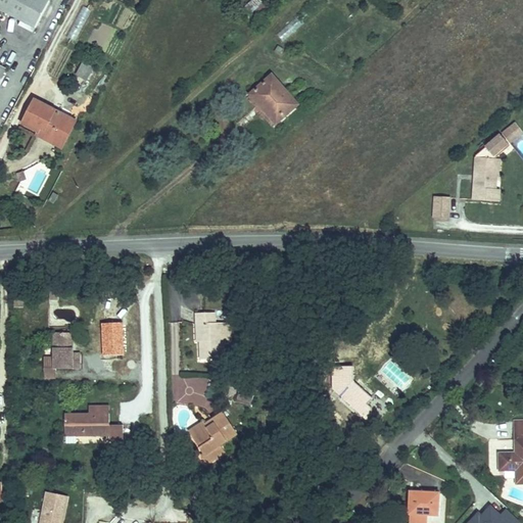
[(43,0),(1,0),(0,2),(0,12),(38,32),(52,4),(43,0)]
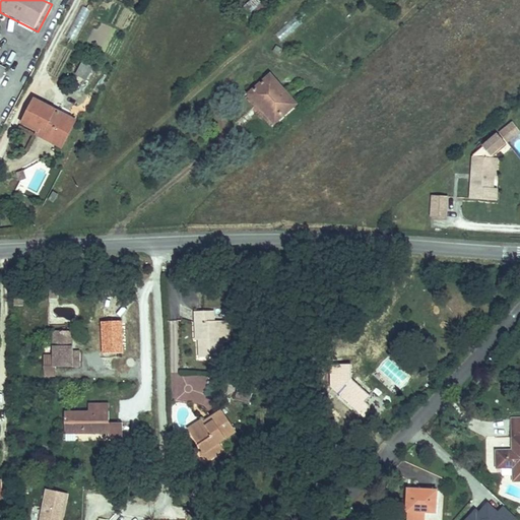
[(321,0),(308,0),(275,37),(283,43),(322,0),(321,0)]
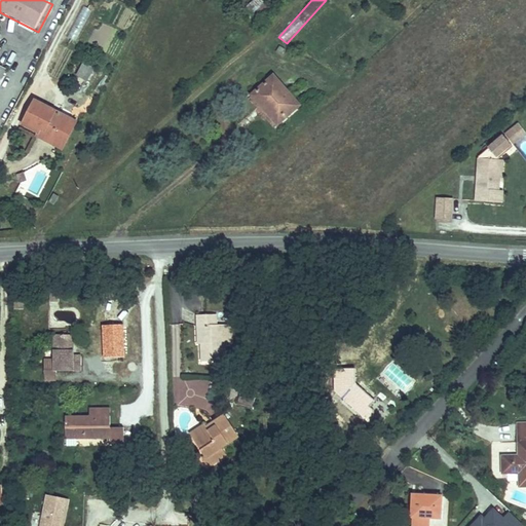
[(67,37),(76,41),(91,9),(82,5),(67,37)]
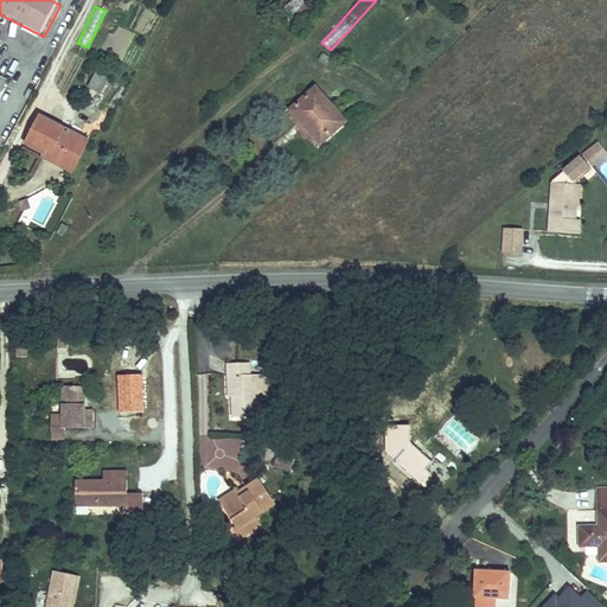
[(100,95),(108,80),(94,72),(85,88),(100,95)]
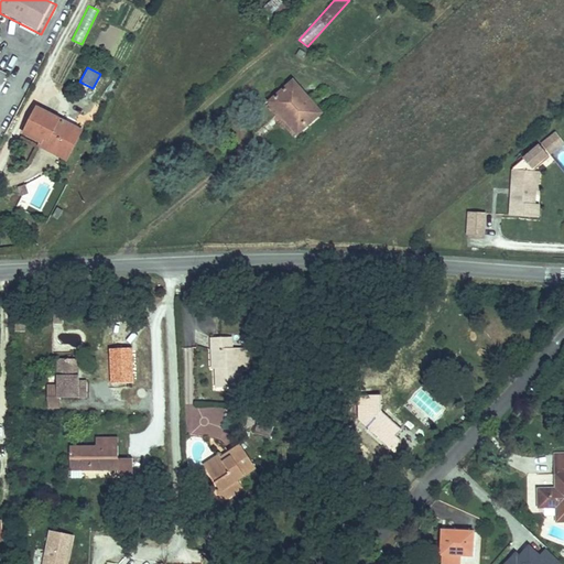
[(273,108),(301,140),(322,120),(295,89),(273,108)]
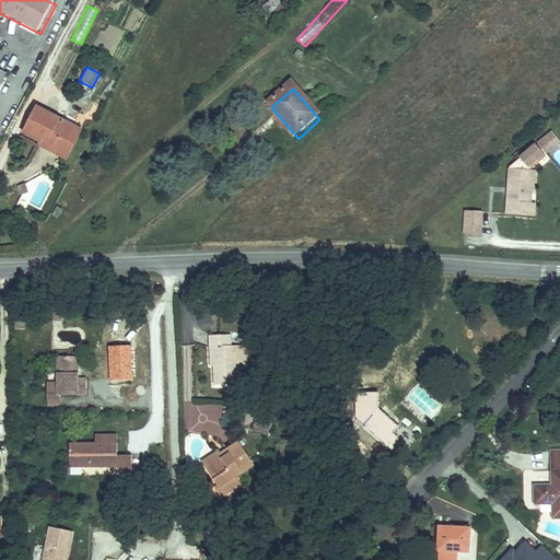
[(41,111),(27,137),(46,146),(48,141),(70,152),(81,130),(41,111)]
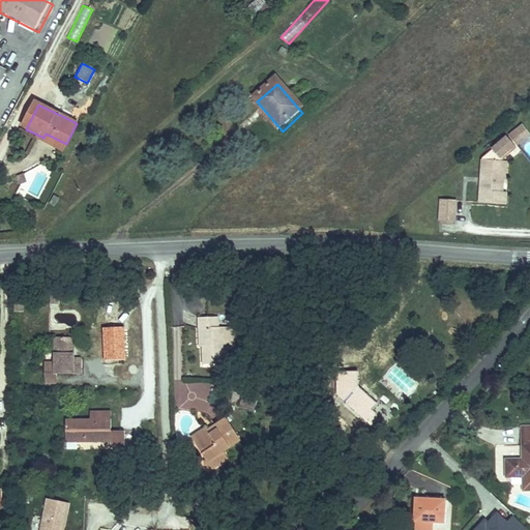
[(46,134),(43,138),(41,141),(67,153),(81,124),(77,123),(66,144),(46,134)]
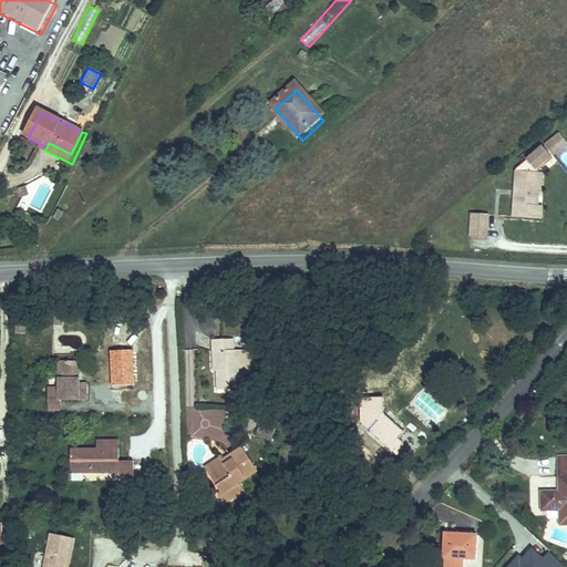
[(565,152),(566,150),(566,141),(566,142),(562,137),(556,142),(565,152)]
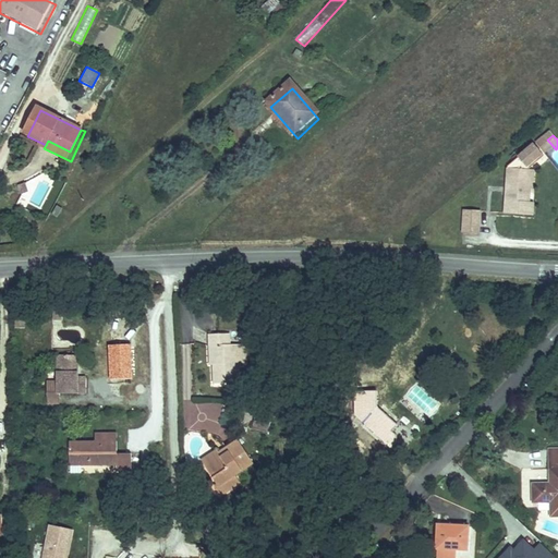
[(519,164),(516,209),(544,211),(545,199),(541,198),(541,185),(541,184),(537,184),(540,165),(519,164)]
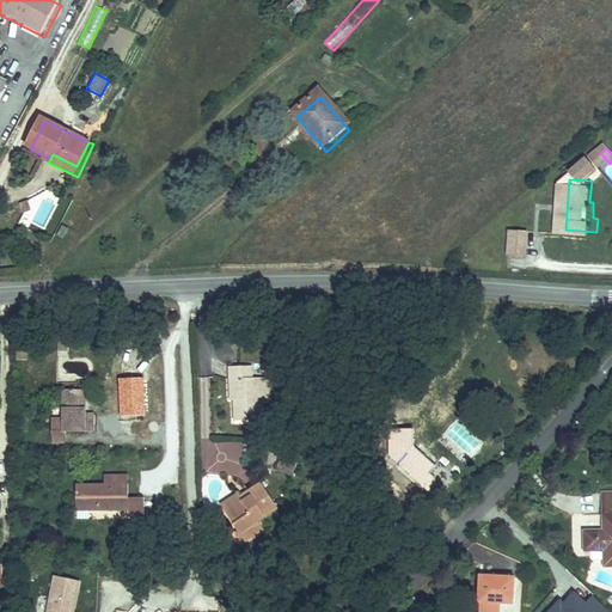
[(36,210),(32,201),(26,203),(30,213),(36,210)]
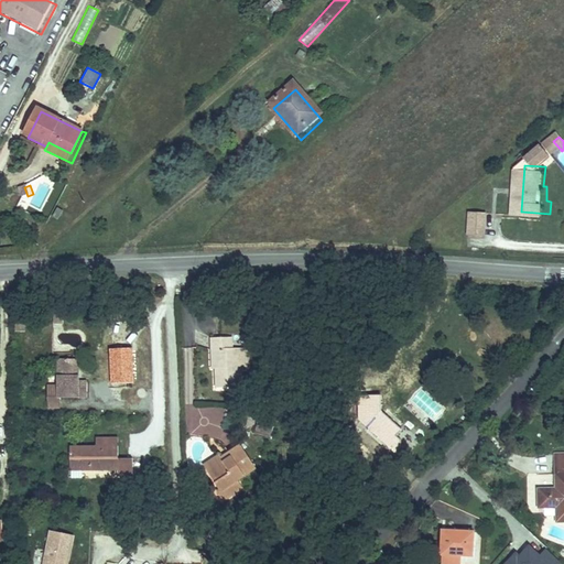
[(495,232),(497,209),(480,208),(478,231),(495,232)]
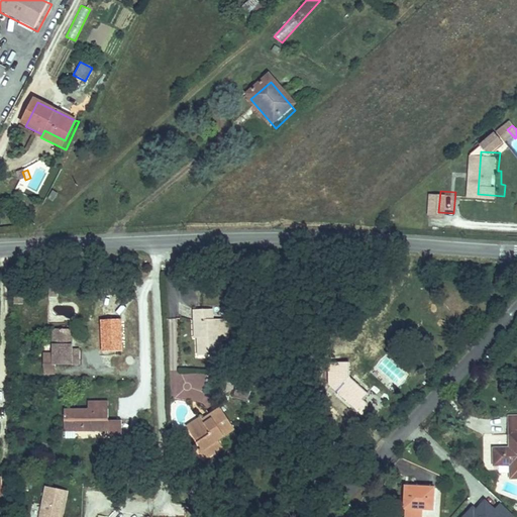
[(54,266),(45,267),(45,275),(55,274),(54,266)]
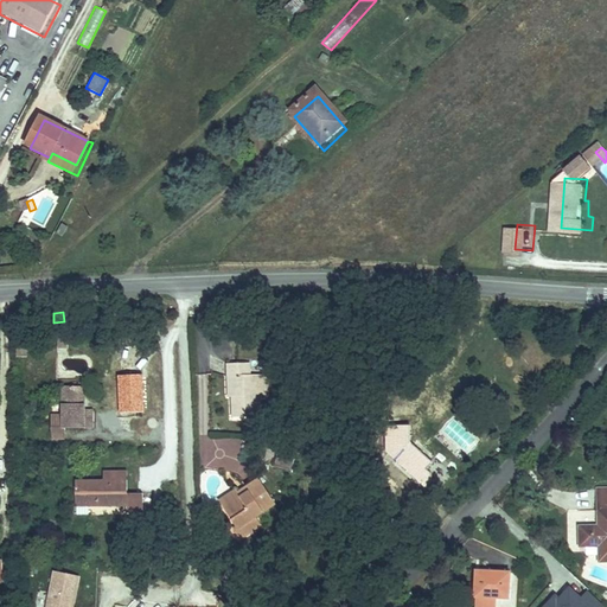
[(23,339),(12,339),(12,356),(23,356),(23,346),(23,339)]
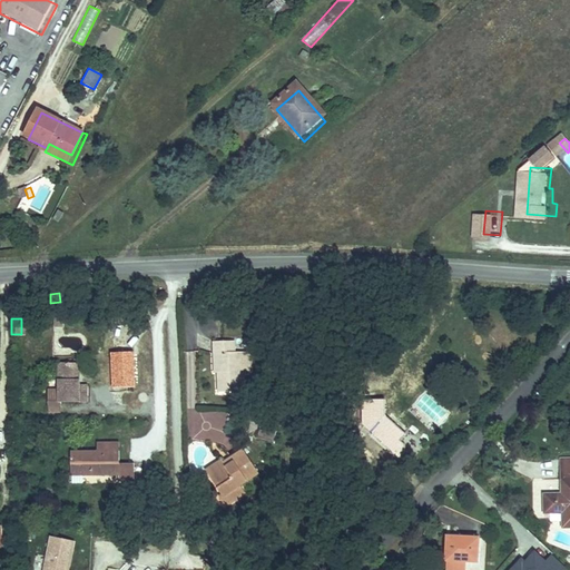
[(233,340),(209,340),(210,353),(215,352),(215,372),(216,393),(242,392),(241,351),(234,351),(233,340)]
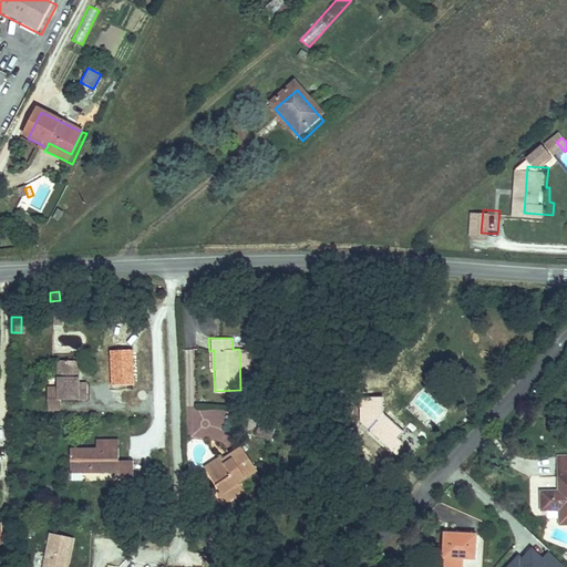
[(249,348),(239,349),(240,390),(251,390),(249,348)]
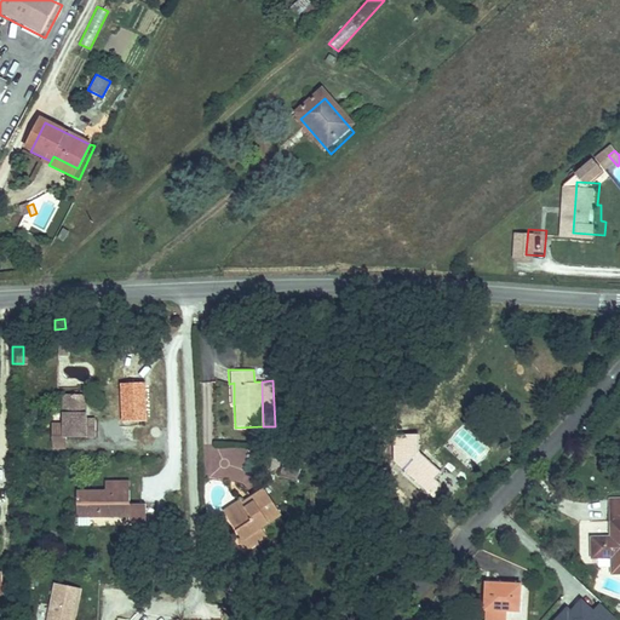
[(76,392),(59,392),(59,425),(52,425),(53,447),(69,447),(68,437),(95,436),(95,418),(86,418),(84,418),(84,412),(76,413),(76,392)]
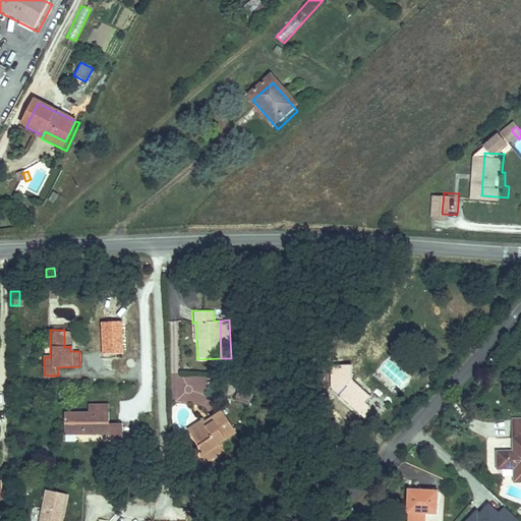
[(344,367),(345,354),(323,355),(321,378),(354,409),(362,403),(361,395),(359,392),(364,387),(344,367)]
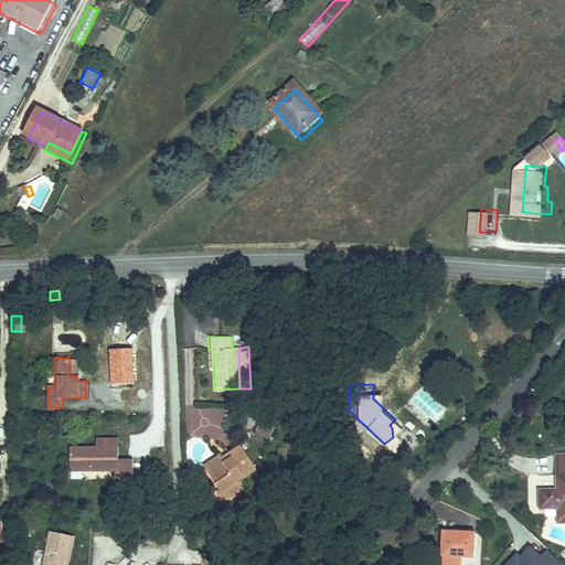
[(413,401),(430,420),(441,411),(424,391),(413,401)]
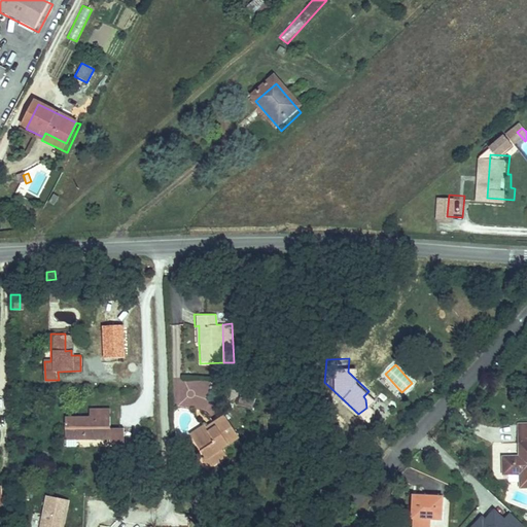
[(179,381),(179,407),(210,407),(210,381),(179,381)]
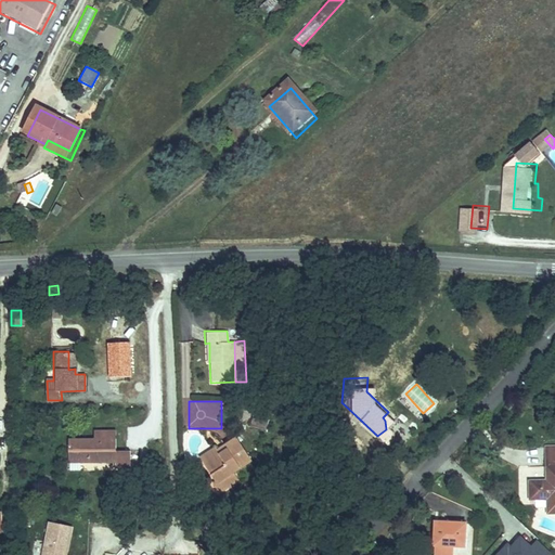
[(301,407),(301,421),(318,421),(318,407),(301,407)]
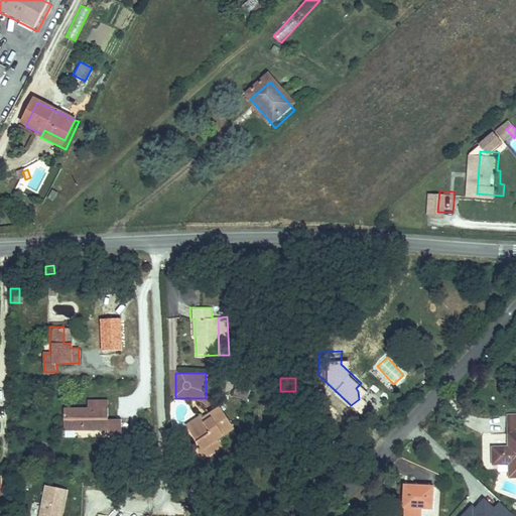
[(252,390),(237,389),(237,400),(252,401),(252,390)]
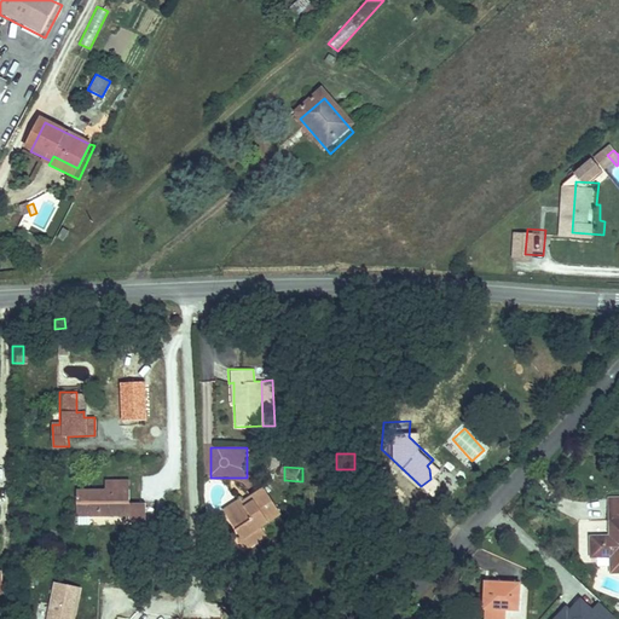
[(103,497),(74,497),(74,520),(75,520),(75,530),(87,528),(87,519),(127,518),(128,525),(146,524),(148,499),(129,499),(129,485),(103,485),(103,497)]
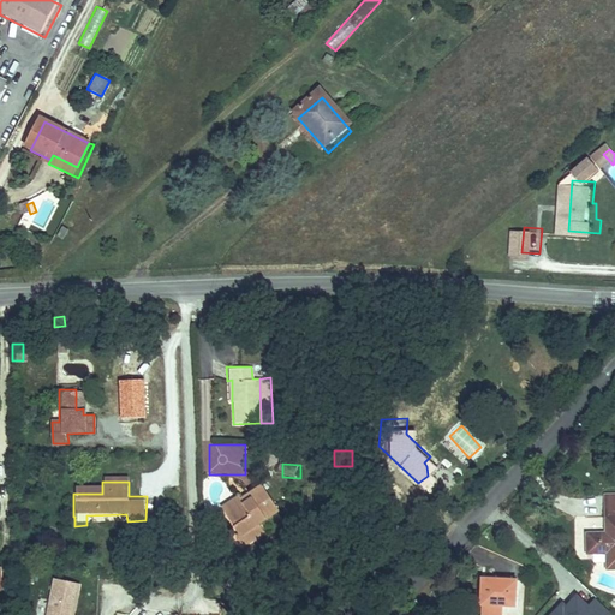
[(255,501),(231,511),(238,533),(236,535),(239,545),(263,537),(260,527),(282,519),(272,490),(252,497),(255,501)]
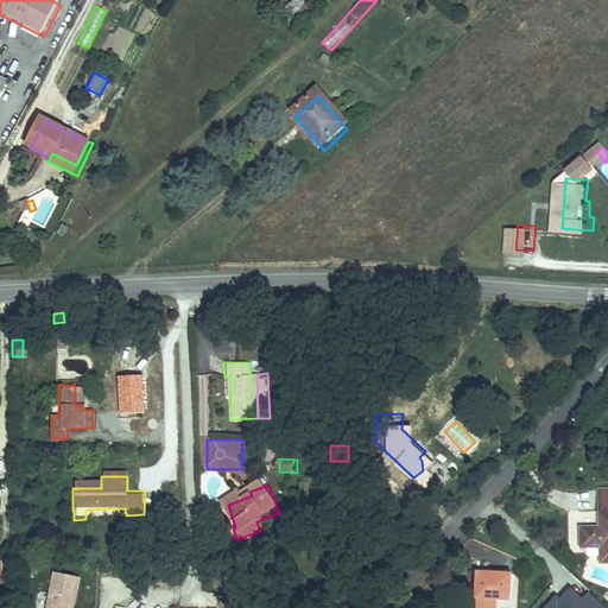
[(586,486),(587,505),(606,504),(606,498),(605,485),(586,486)]
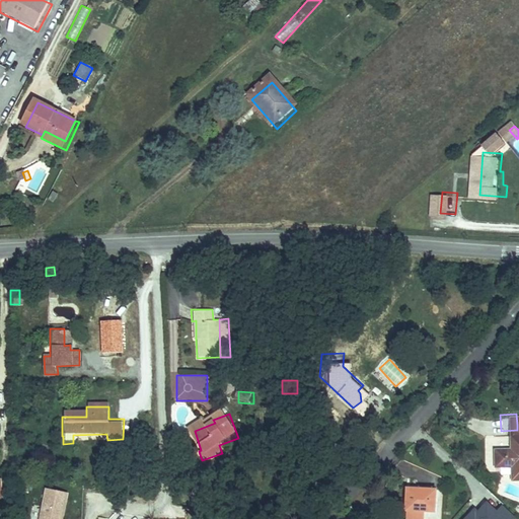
[(501,445),(486,445),(487,463),(518,462),(517,430),(501,431),(501,445)]
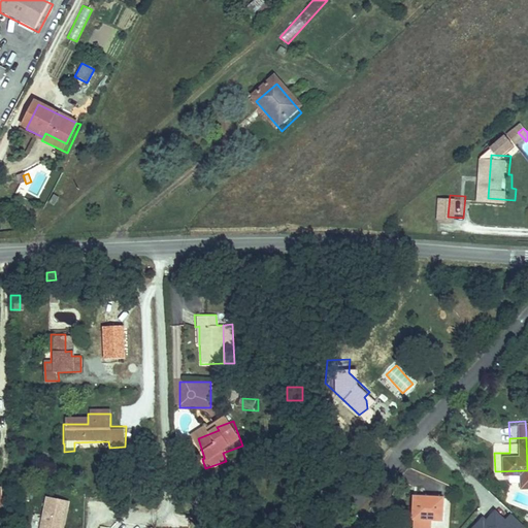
[(432,490),(401,490),(401,514),(417,514),(431,515),(432,490)]
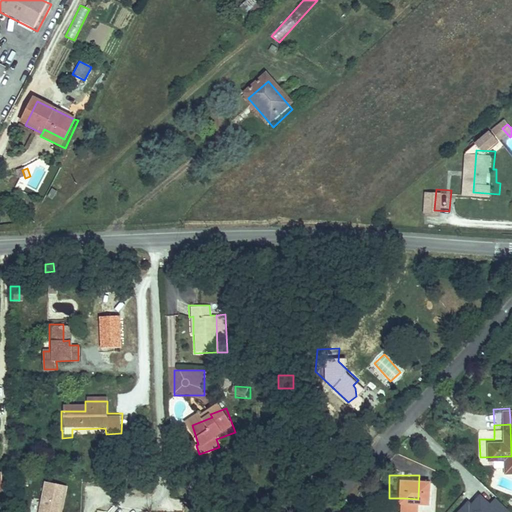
[(46,482),(39,511),(61,511),(67,486),(46,482)]
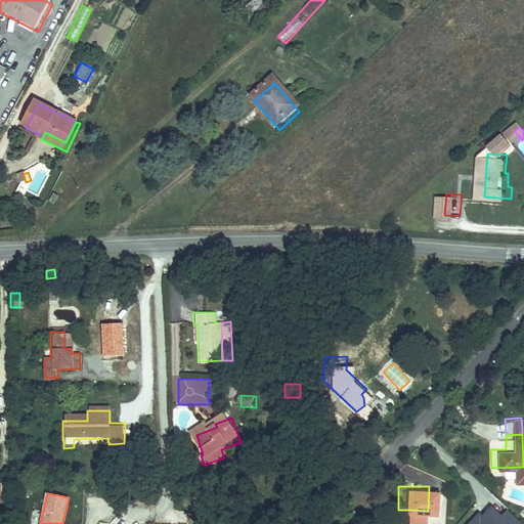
[(488,504),(469,523),(521,523),(506,509),(499,515),(488,504)]
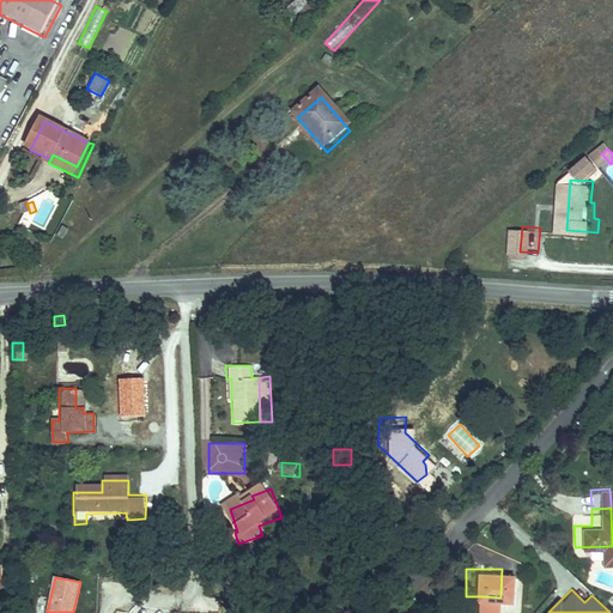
[(484,596),(466,596),(465,608),(483,610),(484,596)]
